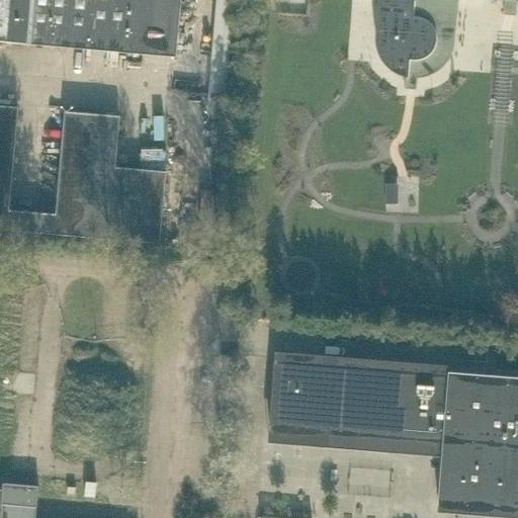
[(0,0),(0,39),(33,42),(33,16),(17,15),(18,0),(0,0)]
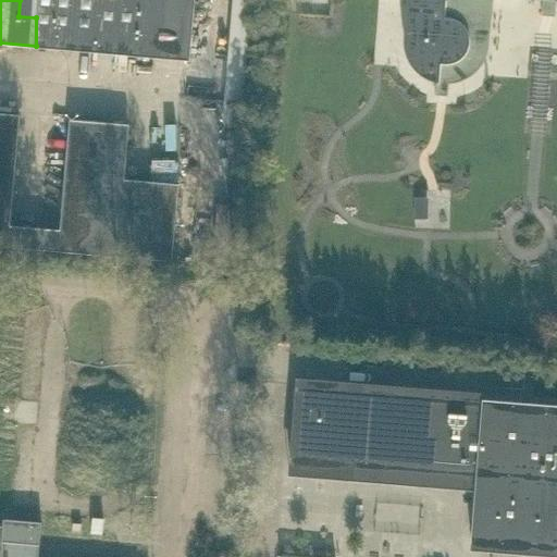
[(189,59),(194,0),(20,0),(19,16),(36,17),(36,46),(189,59)]
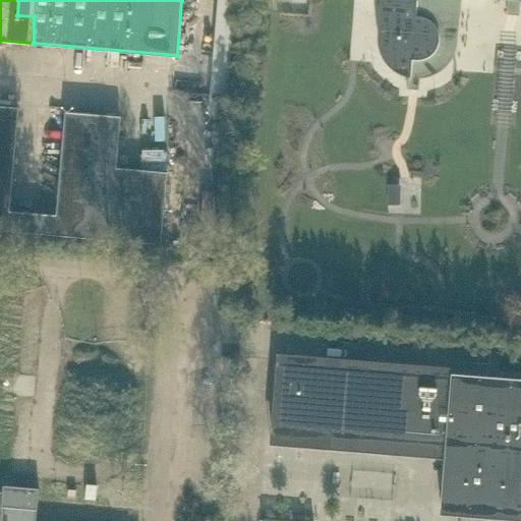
[(520,0),(380,0),(381,3),(389,11),(388,13),(384,19),(381,25),(379,32),(378,39),(379,46),(381,53),(384,59),(388,64),(392,69),(398,73),(404,76),(409,77),(408,88),(419,89),(420,78),(424,78),(431,76),(438,73),(444,69),(449,64),(453,59),(455,53),(457,46),(458,39),(457,32),(455,25),(453,19),(451,17),(461,10),(462,0),(520,0)]
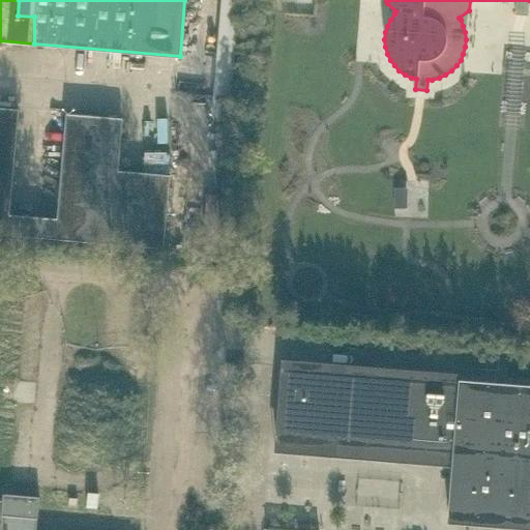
[(0,144),(16,146),(19,111),(0,108),(0,144)]
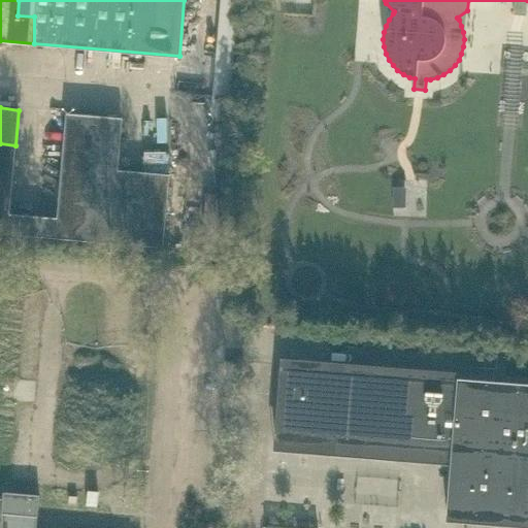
[(63,167),(118,171),(122,119),(67,114),(63,167)]
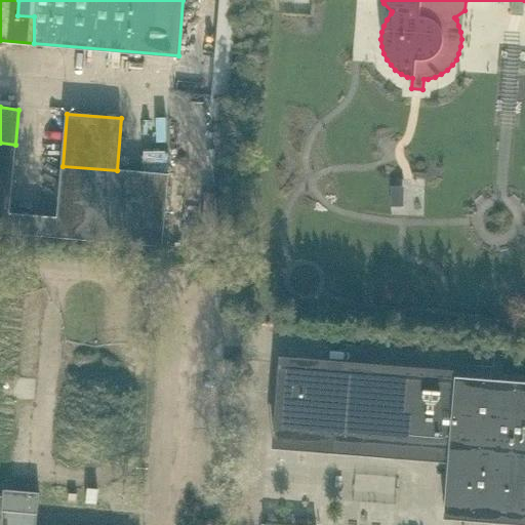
[(0,177),(12,179),(15,145),(0,143),(0,177)]
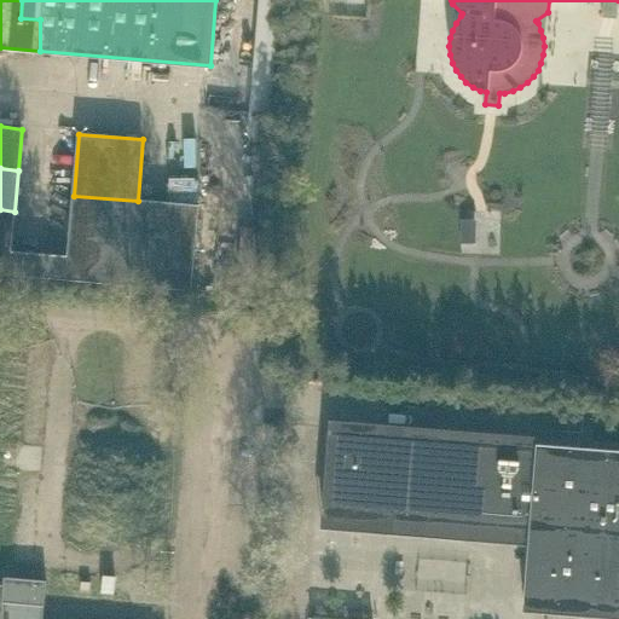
[(129,283),(138,201),(74,196),(68,255),(67,278),(129,283)]
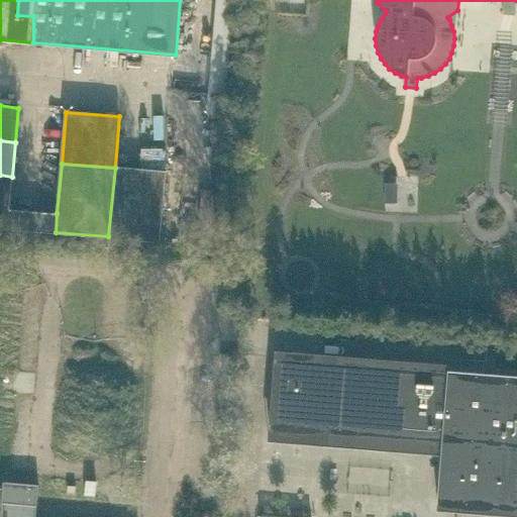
[(160,240),(165,172),(115,168),(108,236),(160,240)]
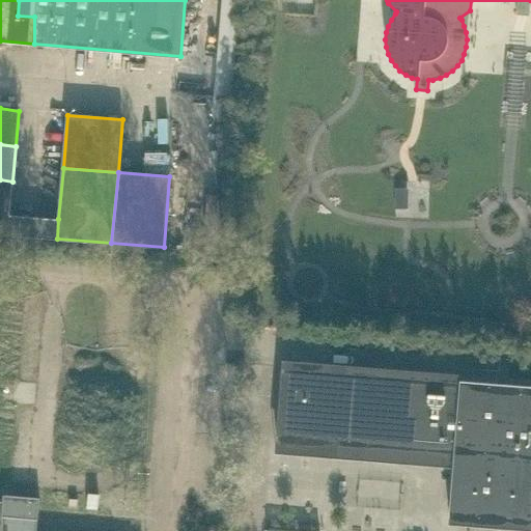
[(58,219),(9,215),(8,234),(57,239),(58,219)]
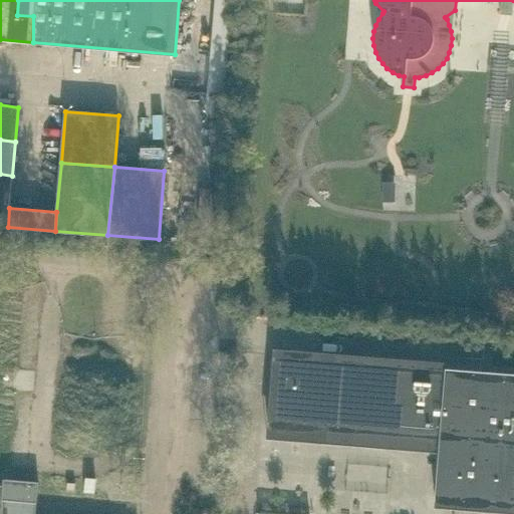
[(513,372),(344,359),(273,353),(268,414),(269,414),(268,424),(441,438),(438,475),(436,500),(513,506),(513,372)]
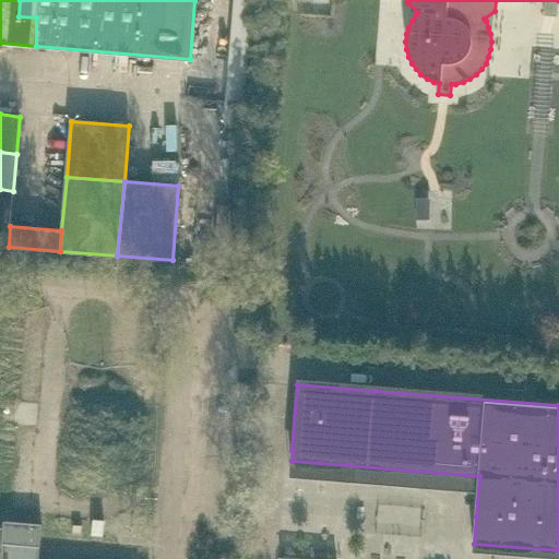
[(104,535),(105,520),(94,519),(92,534),(104,535)]
